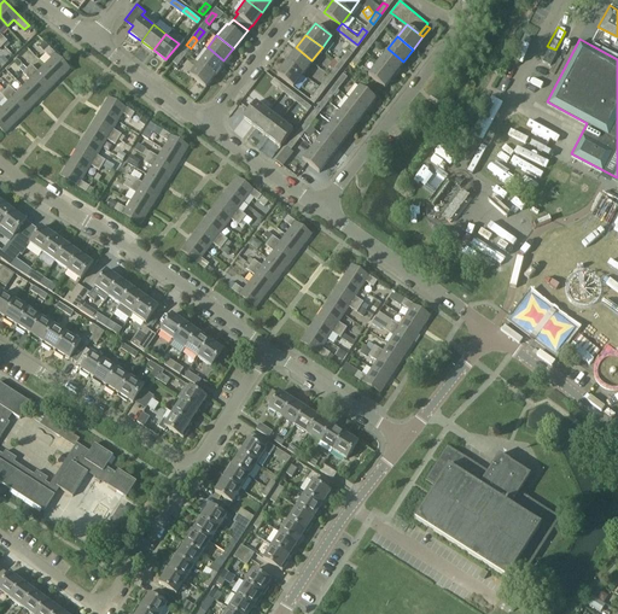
[(45,63),(59,77),(70,66),(48,45),(44,50),(51,56),(45,63)]
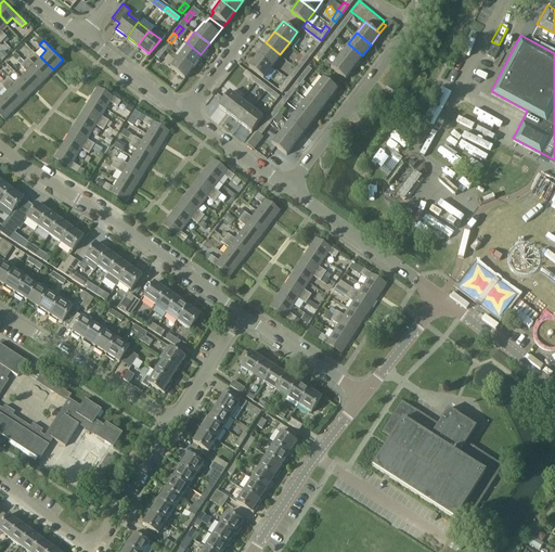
[(193,65),(201,54),(186,42),(178,53),(193,65)]
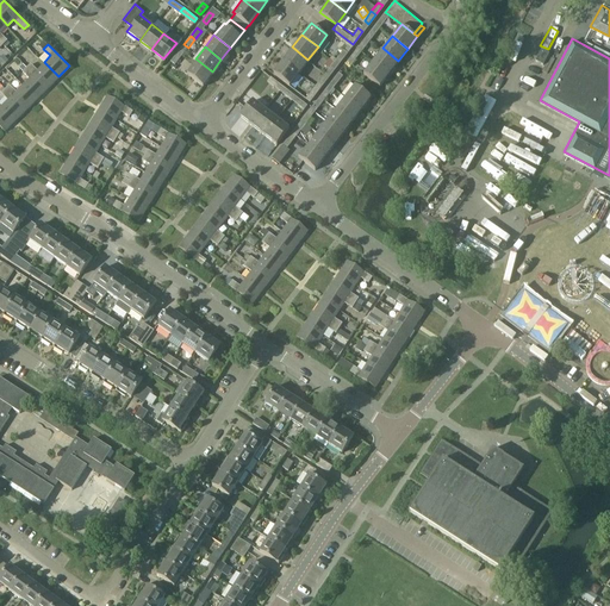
[(299,70),(307,60),(292,47),(284,58),(299,70)]
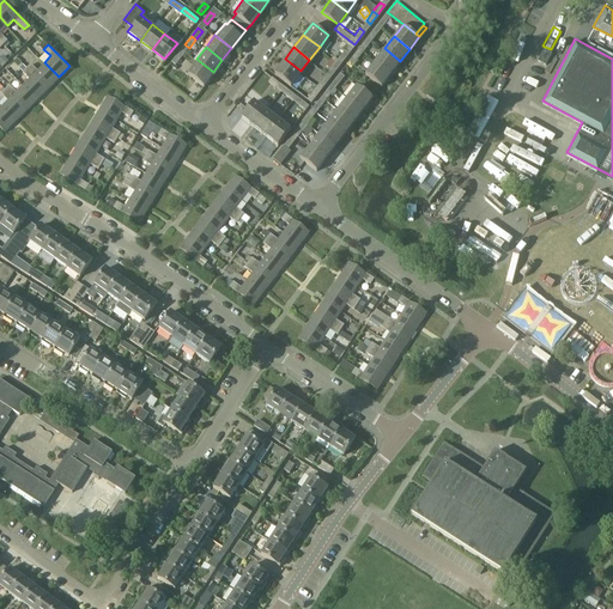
[(339,55),(343,59),(350,50),(345,47),(339,55)]
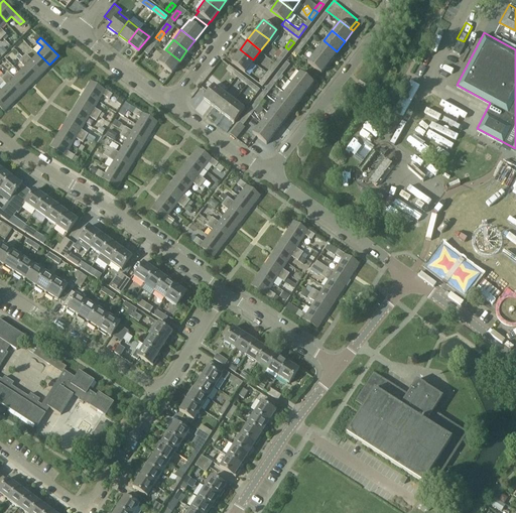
[(330,61),(337,51),(324,40),(315,50),(330,61)]
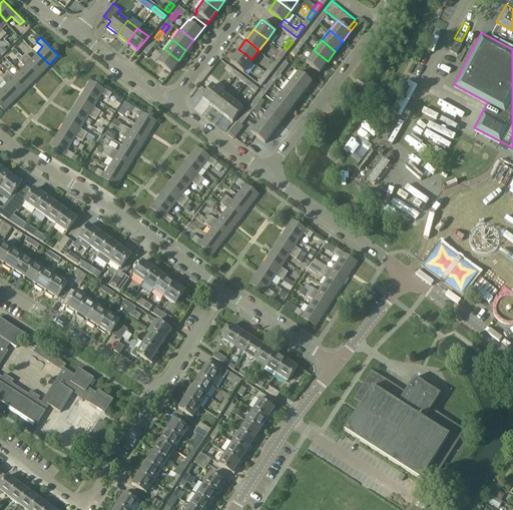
[(456,53),(457,52),(461,43),(455,40),(450,49),(456,53)]
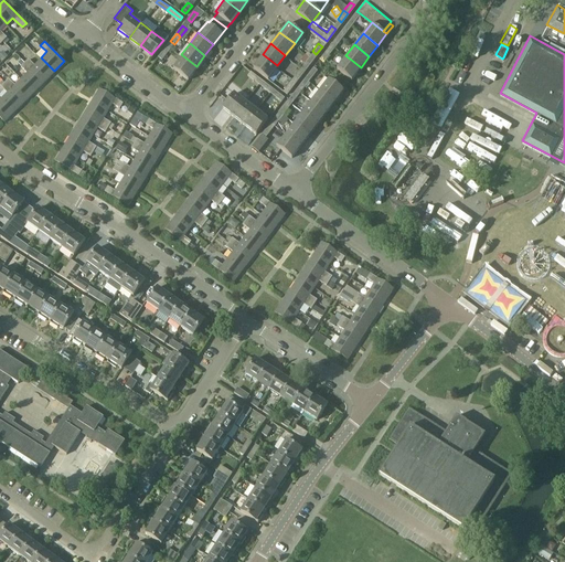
[(299,56),(301,50),(295,48),(292,54),(299,56)]
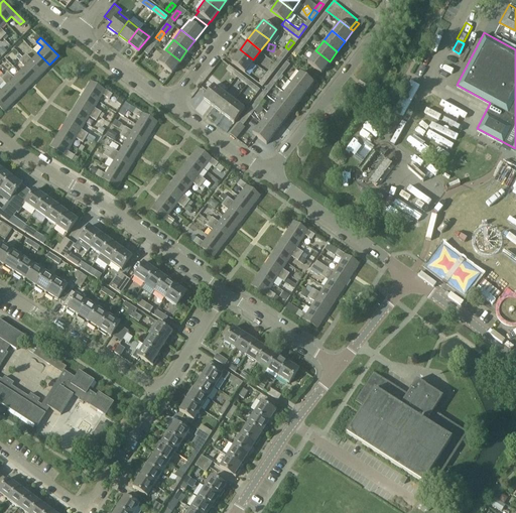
[(144,51),(148,54),(153,47),(150,44),(144,51)]
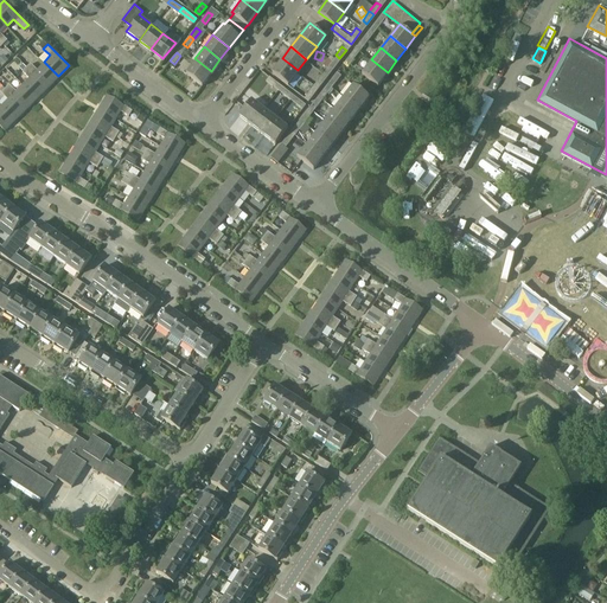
[(202,84),(211,71),(195,58),(185,71),(202,84)]
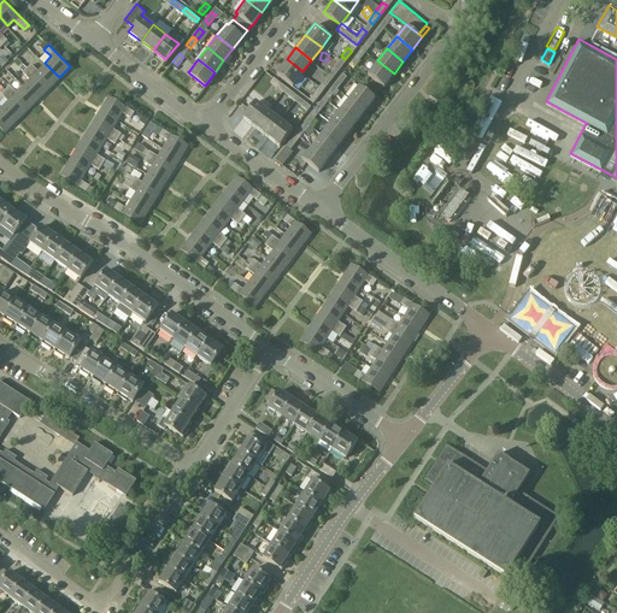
[(292,84),(303,71),(287,59),(276,71),(292,84)]
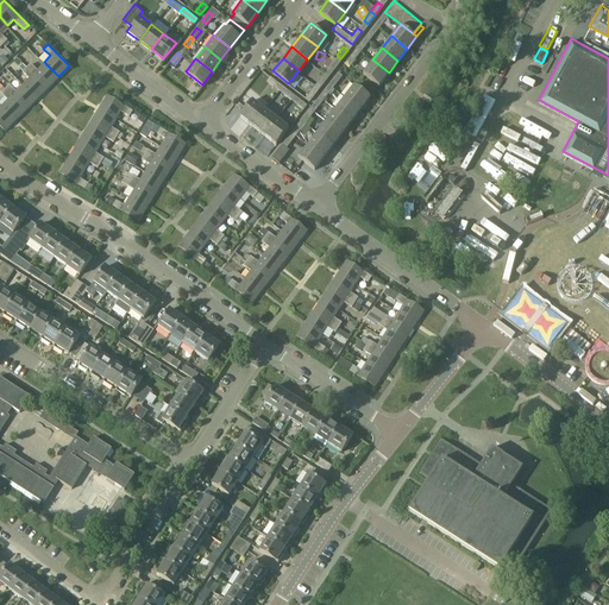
[(380,84),(389,73),(372,60),(364,73),(380,84)]
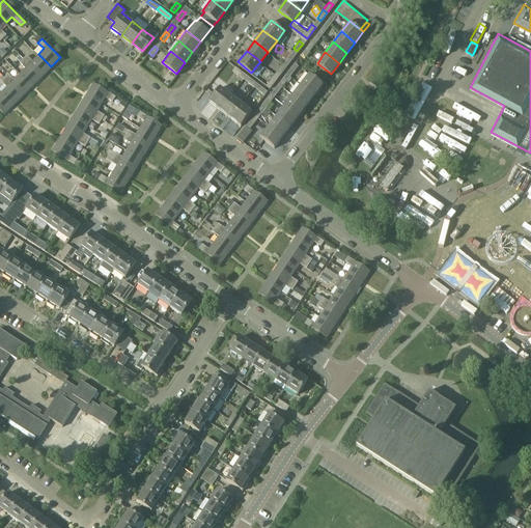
[(272,65),(277,60),(270,53),(264,58),(272,65)]
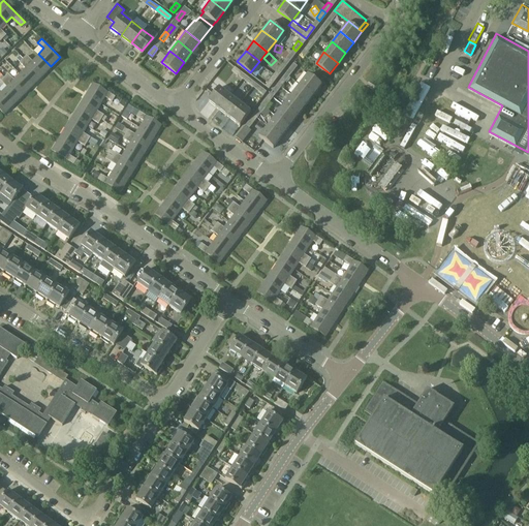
[(41,74),(51,66),(38,54),(32,60),(27,54),(24,57),(41,74)]
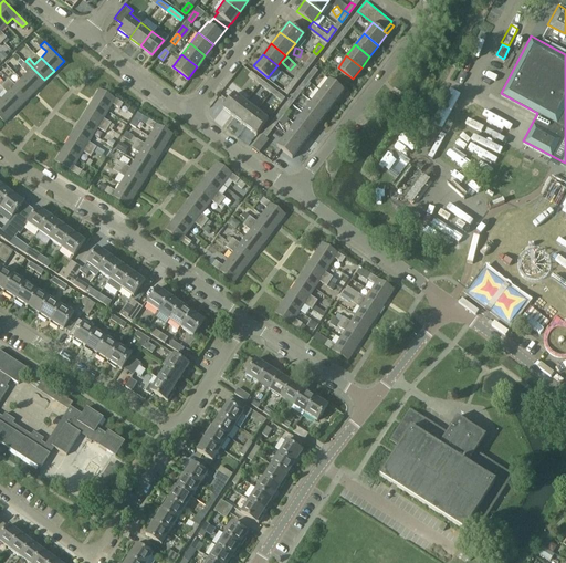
[(301,66),(305,70),(312,61),(307,58),(304,62),(301,66)]
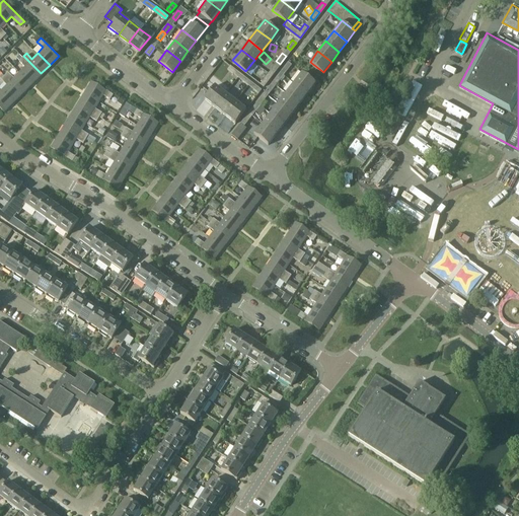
[(31,83),(41,73),(23,56),(19,60),(24,65),(19,71),(31,83)]
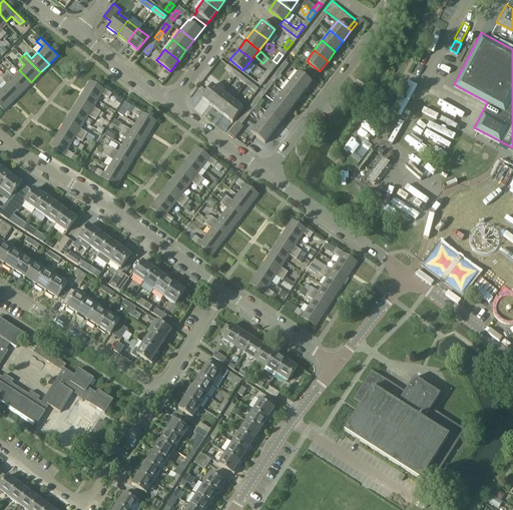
[(268,67),(271,70),(277,63),(273,60),(268,67)]
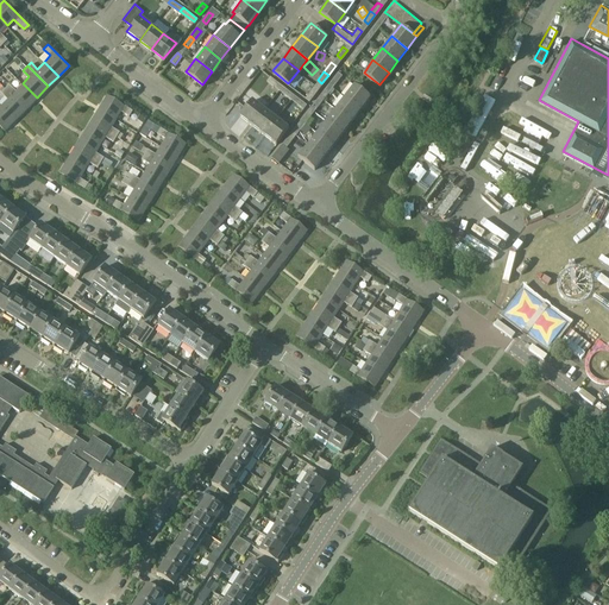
[(276,87),(280,83),(270,75),(267,80),(276,87)]
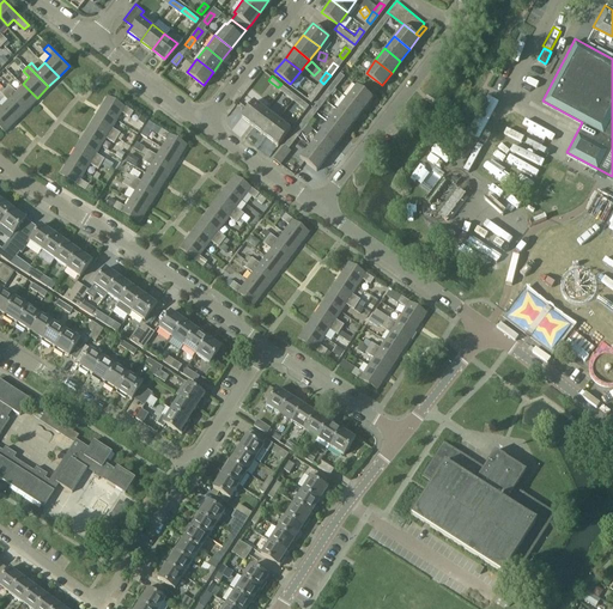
[(37,98),(23,84),(16,90),(10,84),(5,87),(26,108),(37,98)]
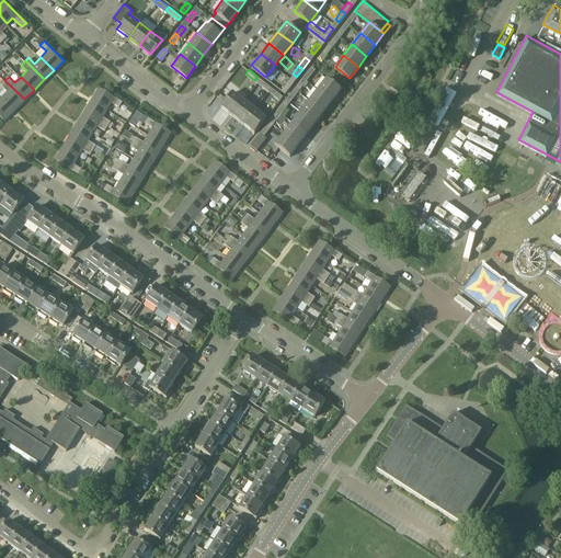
[(266,89),(270,86),(258,77),(254,80),(266,89)]
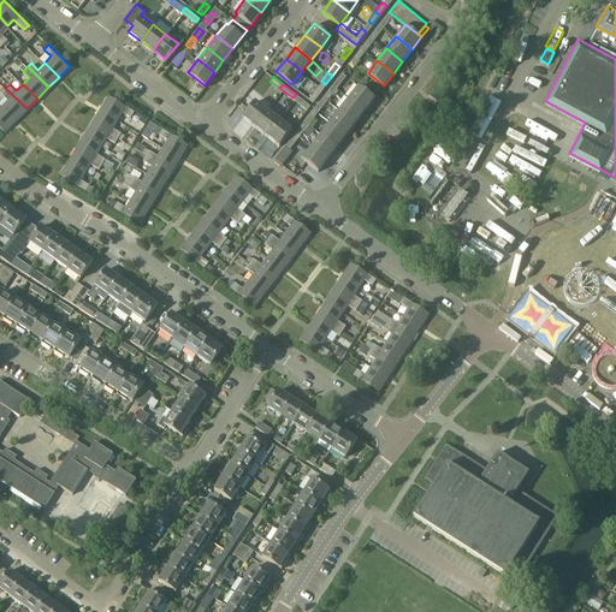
[(349,96),(365,108),(374,97),(359,84),(349,96)]
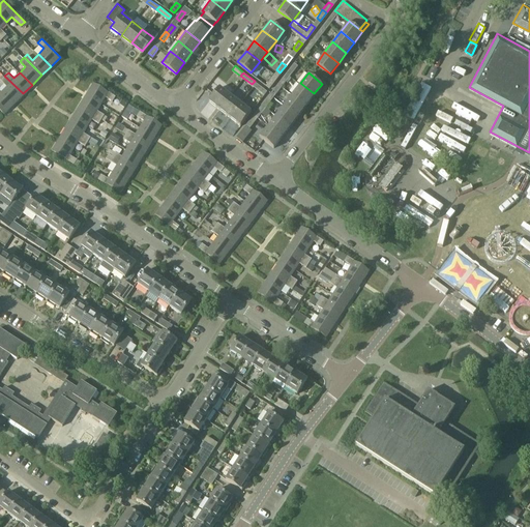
[(266,83),(269,86),(275,78),(272,75),(266,83)]
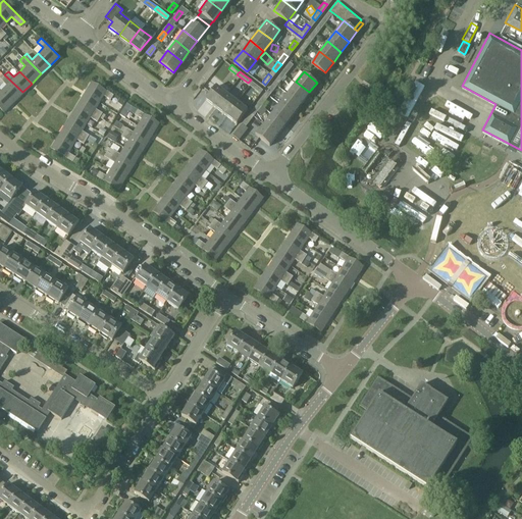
[(14,101),(22,92),(4,74),(2,78),(1,79),(6,84),(2,89),(14,101)]
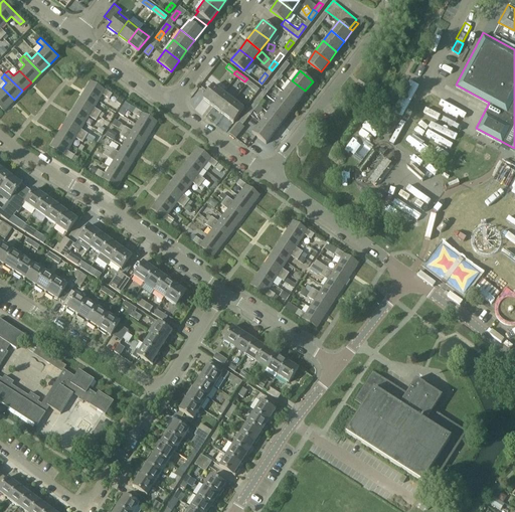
[(247,78),(244,81),(255,91),(259,87),(247,78)]
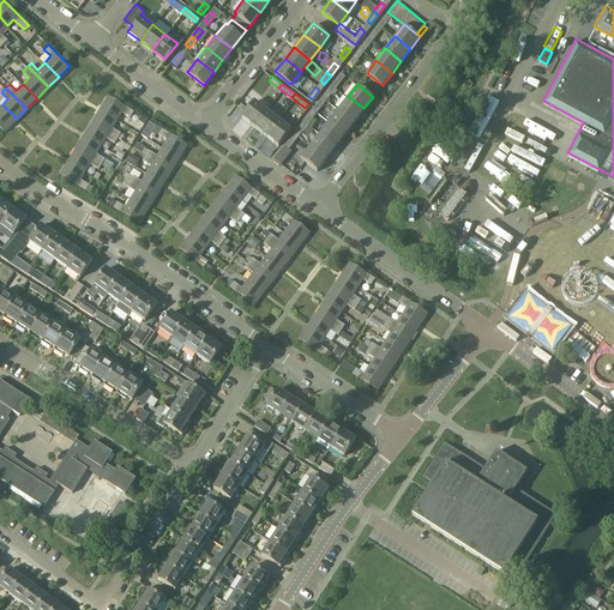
[(100,108),(116,119),(121,110),(130,115),(133,110),(108,95),(100,108)]
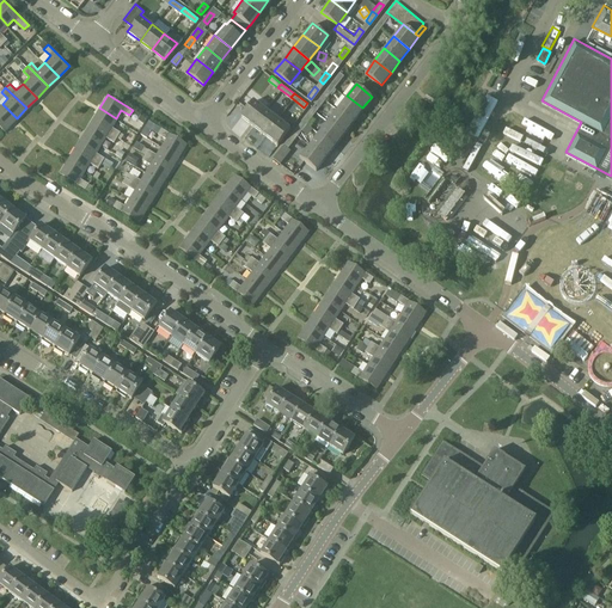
[(353,121),(362,108),(347,96),(337,109),(353,121)]
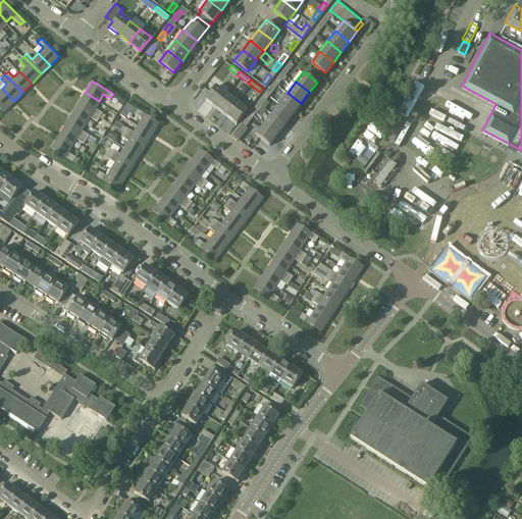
[(214,104),(224,91),(216,84),(205,98),(214,104)]
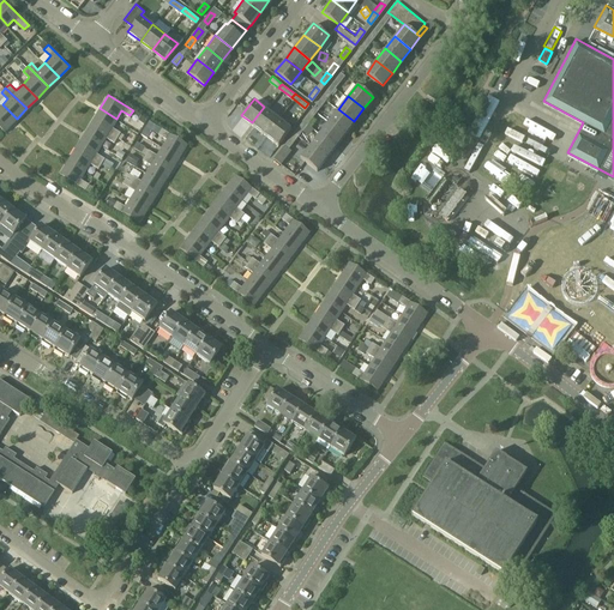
[(0,126),(4,131),(17,119),(2,104),(0,106),(0,126)]
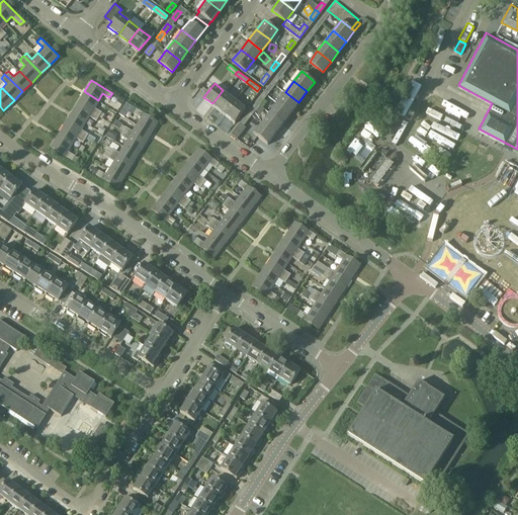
[(223,112),(234,98),(223,90),(212,103),(223,112)]
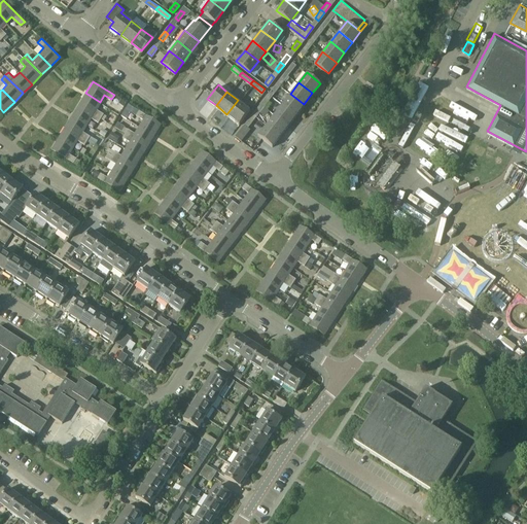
[(97,109),(100,102),(85,93),(78,104),(101,117),(103,113),(97,109)]
